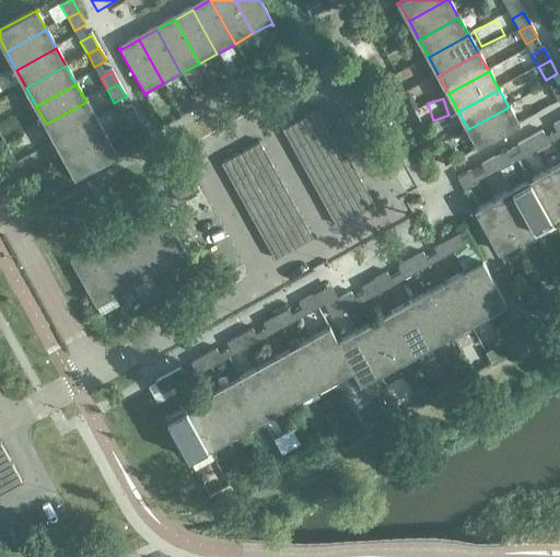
[(56,142),(96,119),(86,102),(46,124),(56,142)]
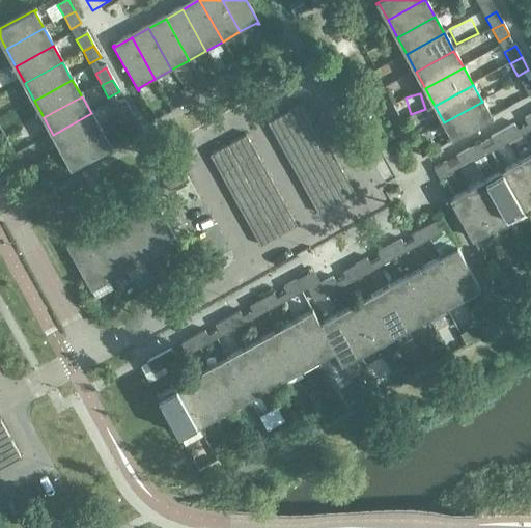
[(132,113),(124,102),(114,108),(120,119),(132,113)]
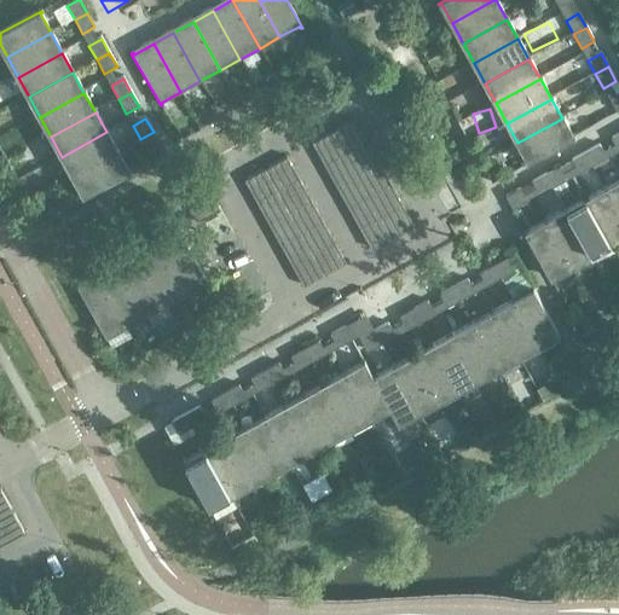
[(527,164),(576,138),(574,137),(573,138),(562,119),(518,143),(528,162),(527,163),(527,164)]
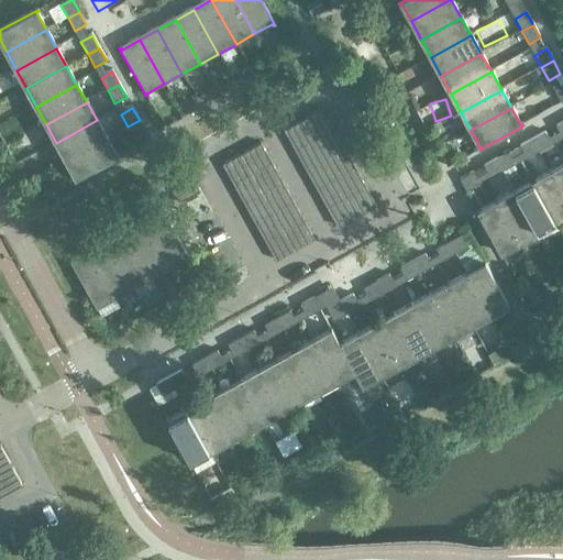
[(322,110),(284,131),(338,230),(376,209),(322,110)]
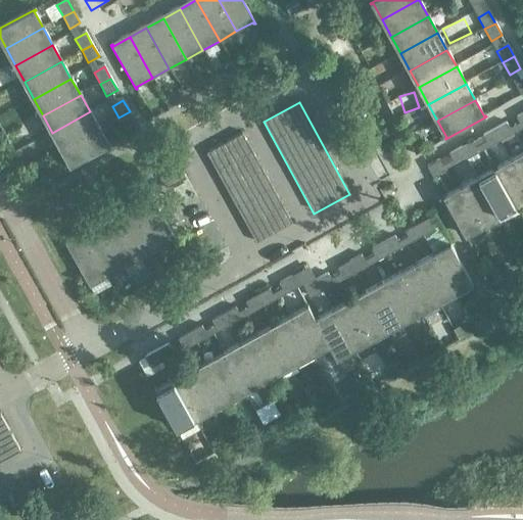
[(61,149),(99,129),(90,111),(52,133),(61,149)]
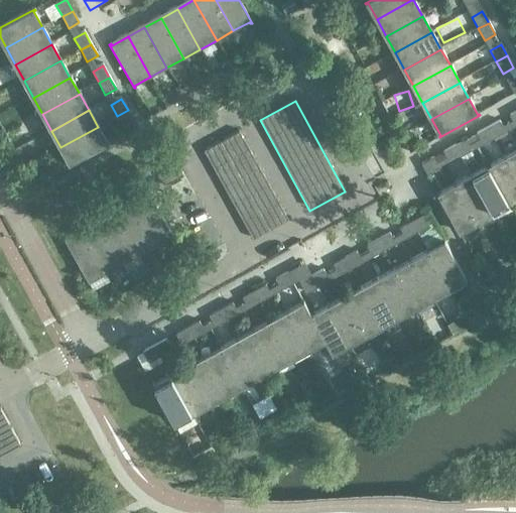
[(134,122),(128,110),(117,116),(123,128),(134,122)]
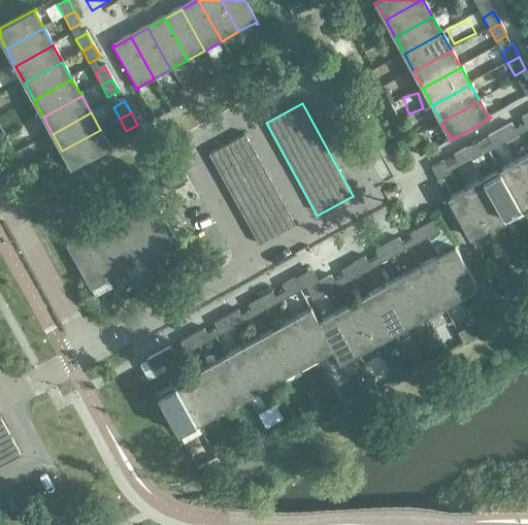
[(518,136),(515,131),(512,126),(500,132),(505,142),(518,136)]
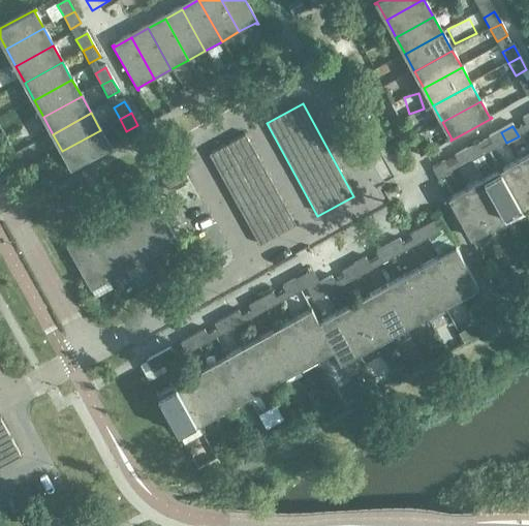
[(70,169),(112,147),(112,146),(110,147),(100,130),(62,151),(71,167),(70,168),(70,169)]
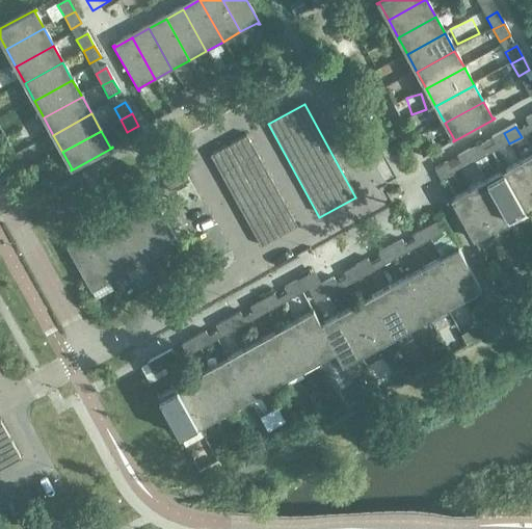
[(509,143),(504,133),(491,139),(498,151),(509,143)]
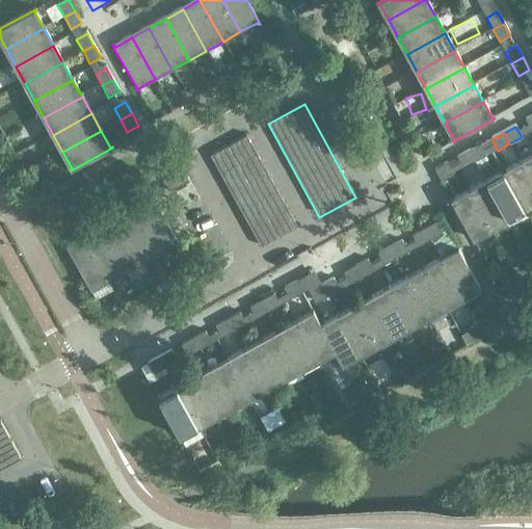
[(246,136),(210,156),(261,249),(296,230),(246,136)]
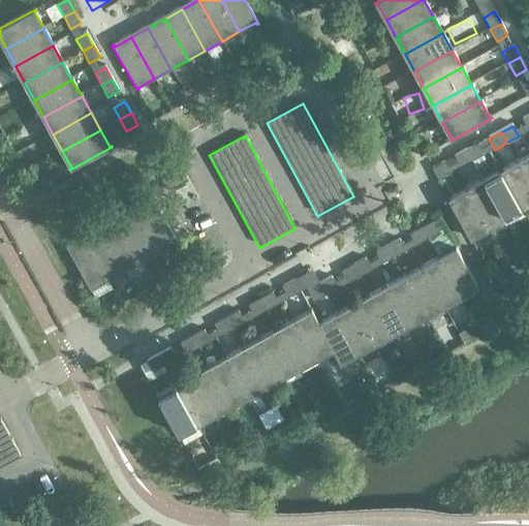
[(485,155),(481,150),(478,145),(467,151),(472,162),(485,155)]
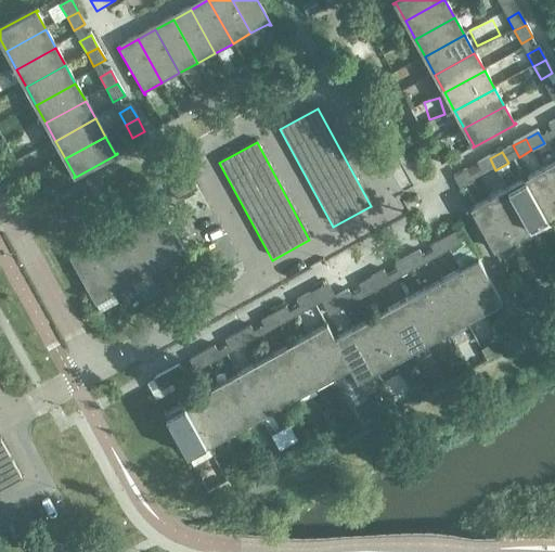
[(495,170),(490,158),(477,165),(483,177),(495,170)]
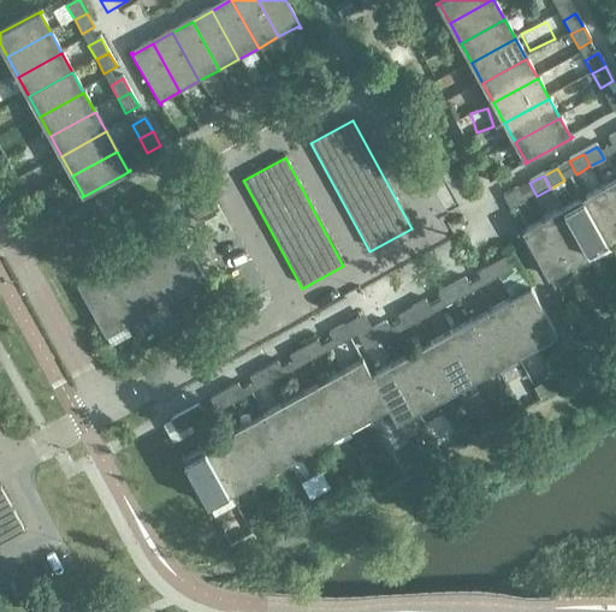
[(220,212),(203,182),(181,195),(196,225),(220,212)]
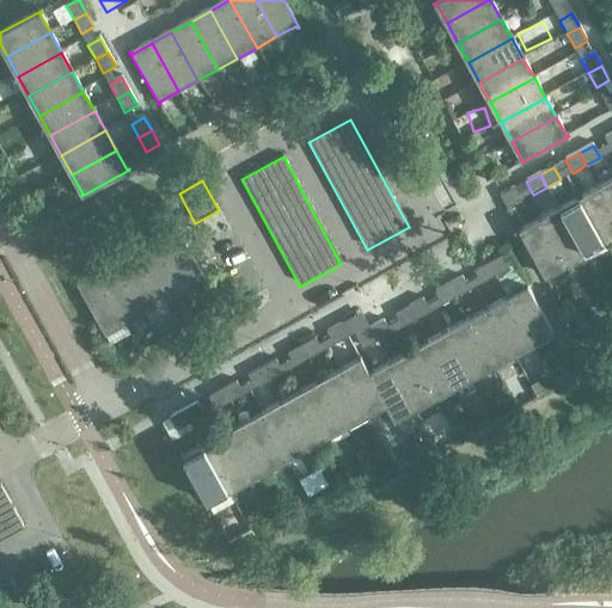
[(611,180),(599,189),(611,212),(611,180)]
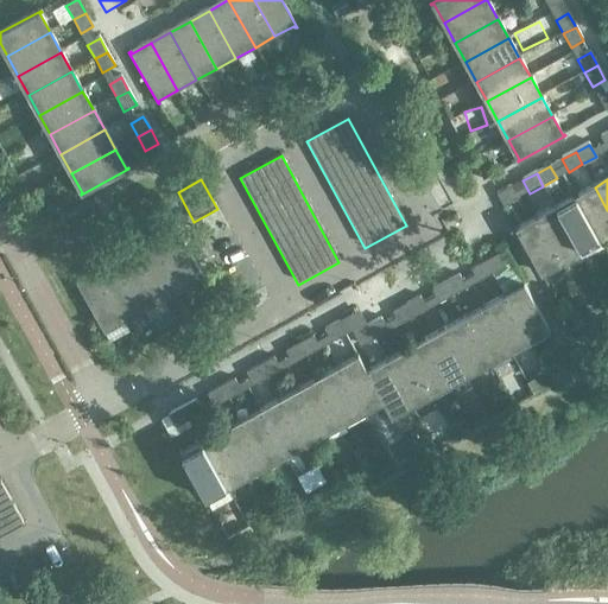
[(518,199),(514,194),(511,188),(498,195),(504,208),(518,199)]
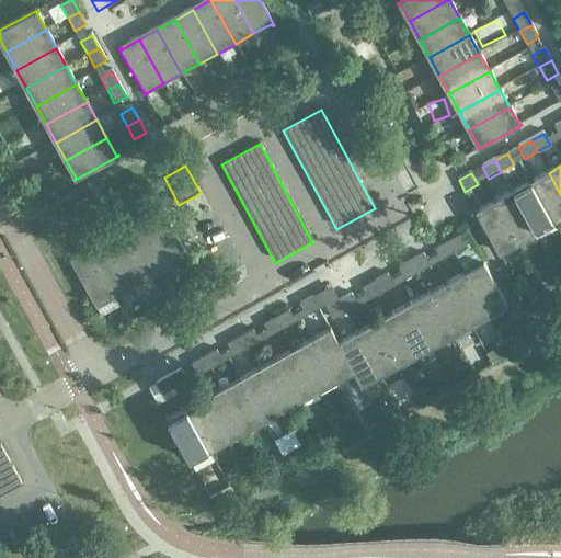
[(560,218),(560,194),(549,173),(531,183),(553,223),(560,218)]
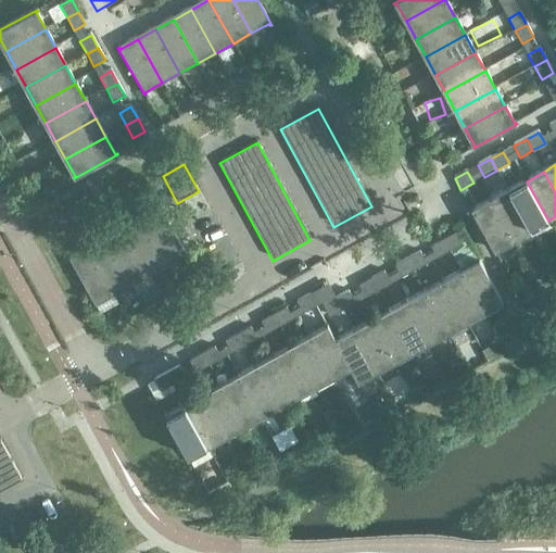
[(548,221),(527,181),(508,191),(530,230),(548,221)]
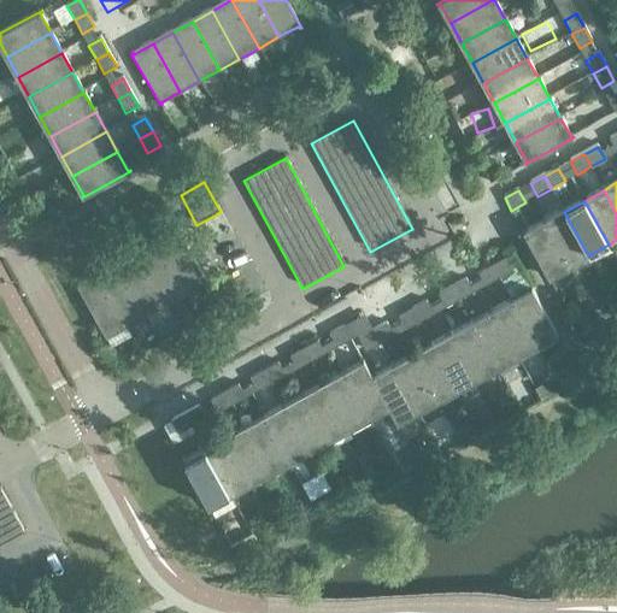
[(588,255),(564,212),(545,223),(569,266),(588,255)]
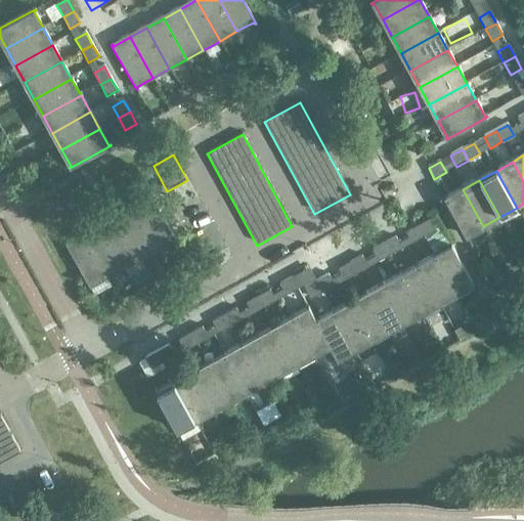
[(483,226),(463,189),(446,199),(445,197),(443,198),(467,239),(468,237),(467,235),(483,226)]
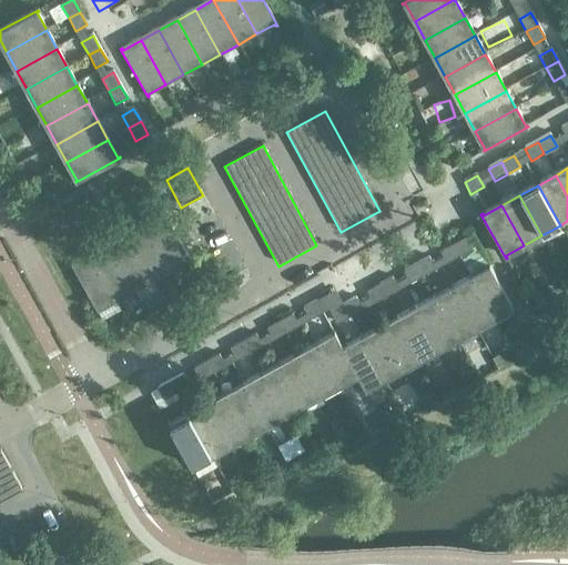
[(191,262),(164,214),(163,214),(164,217),(145,226),(171,271),(189,261),(190,263),(191,262)]
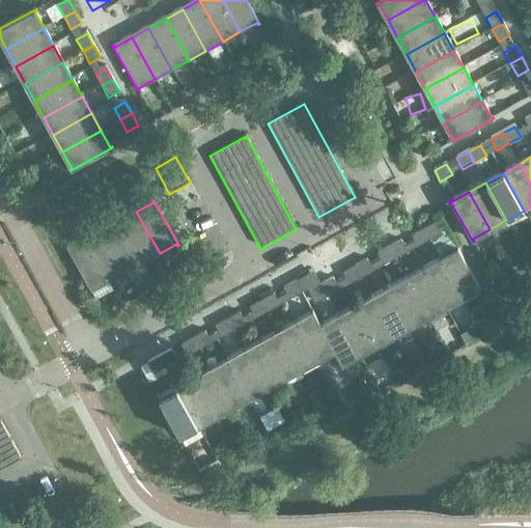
[(160,253),(136,212),(119,221),(142,262),(160,253)]
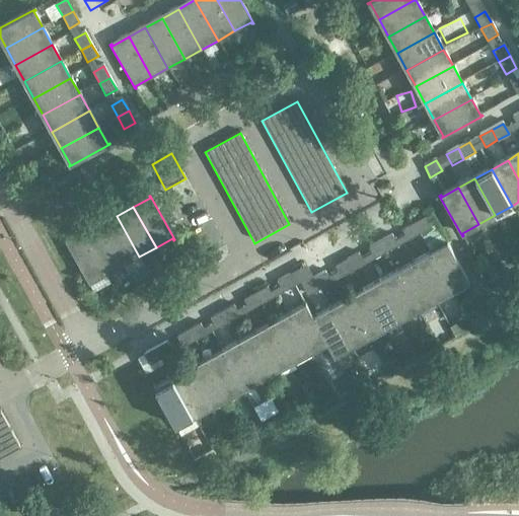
[(139,256),(117,216),(100,225),(123,266),(139,256)]
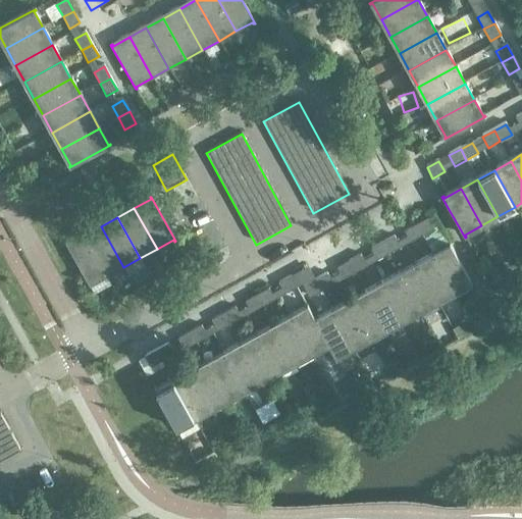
[(434,229),(431,224),(428,219),(416,225),(422,237),(423,236),(434,229)]
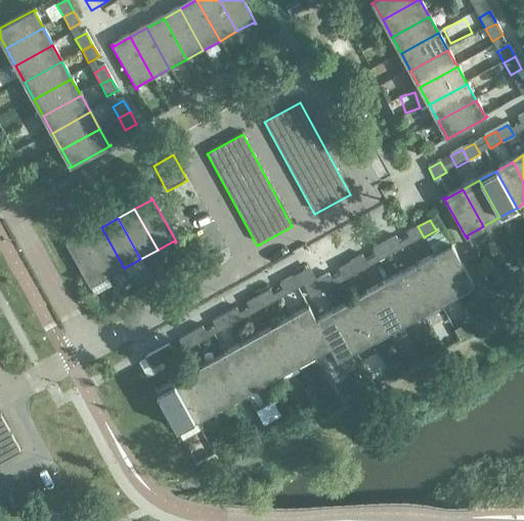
[(424,237),(418,226),(406,233),(411,244),(415,243),(423,237),(424,237)]
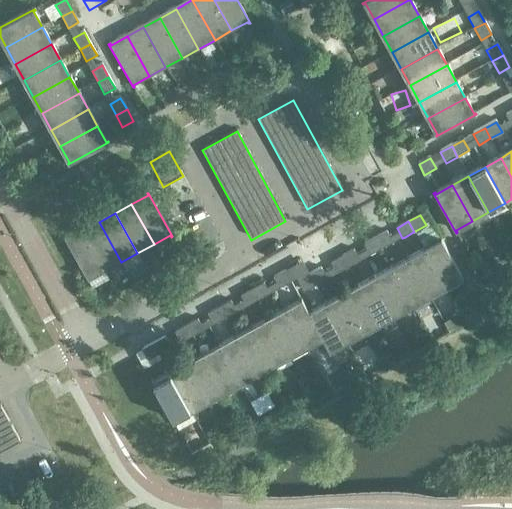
[(121,262),(99,222),(82,231),(104,271),(121,262)]
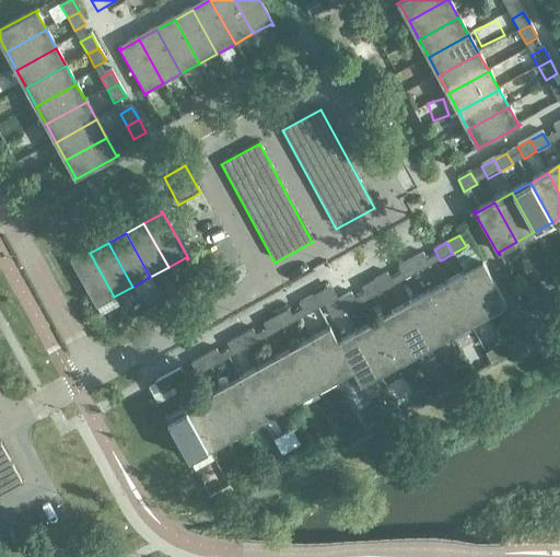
[(457,259),(469,253),(466,246),(454,253),(457,259)]
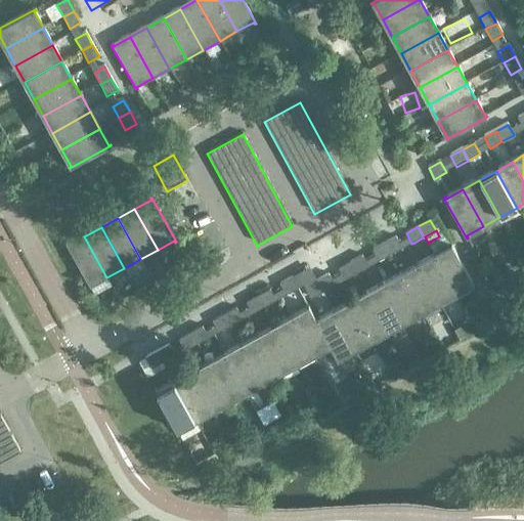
[(106,277),(84,236),(68,246),(67,244),(66,245),(90,290),(91,289),(90,287),(106,277)]
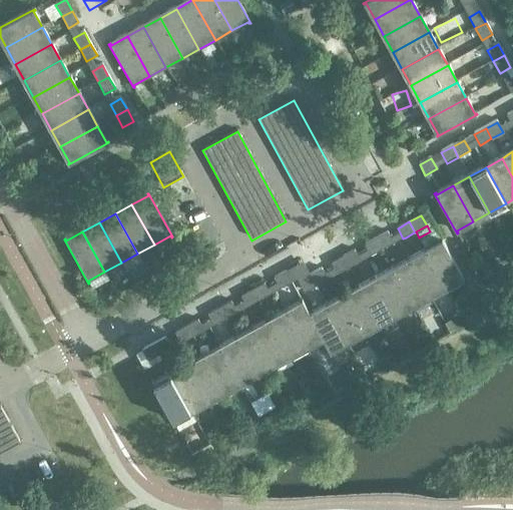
[(417,237),(414,232),(406,237),(409,242),(417,237)]
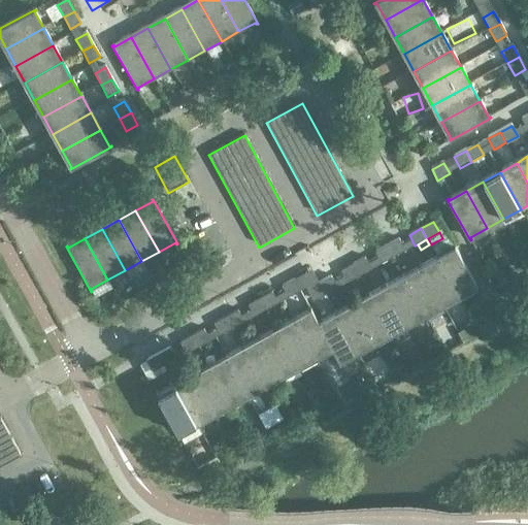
[(405,251),(402,245),(399,240),(387,247),(393,258),(405,251)]
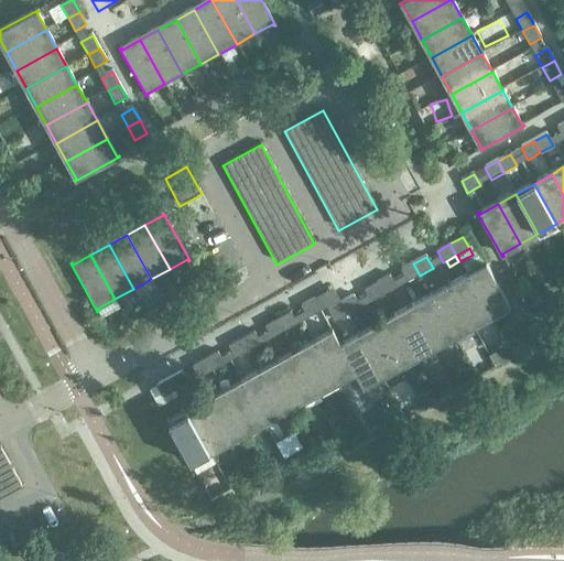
[(420,276),(413,263),(401,271),(408,282),(420,276)]
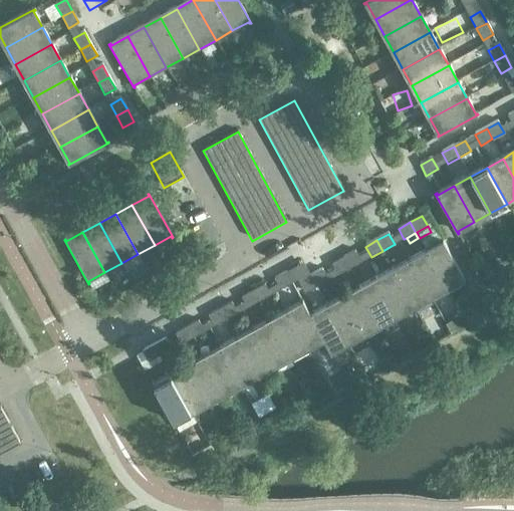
[(465,280),(443,240),(442,241),(443,243),(427,252),(447,288),(463,279),(464,281),(465,280)]
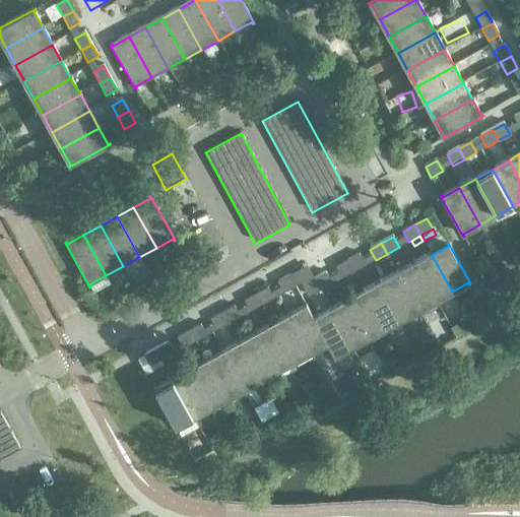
[(366,266),(363,260),(360,255),(347,261),(353,272),(366,266)]
